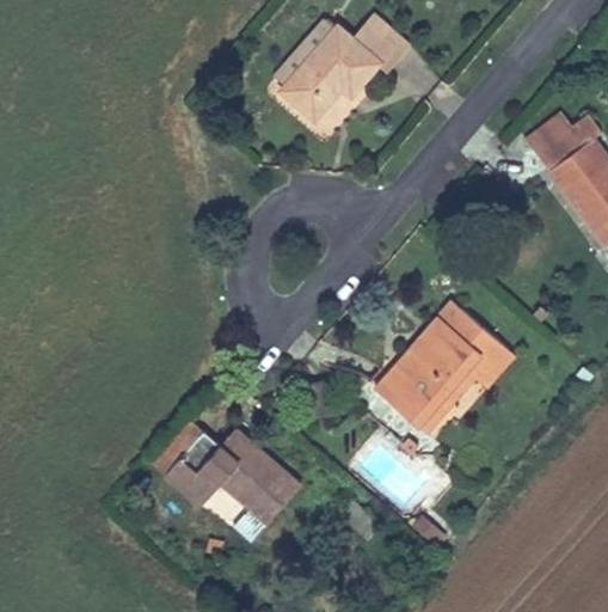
[(375,12),(352,37),(388,69),(411,43),(375,12)]
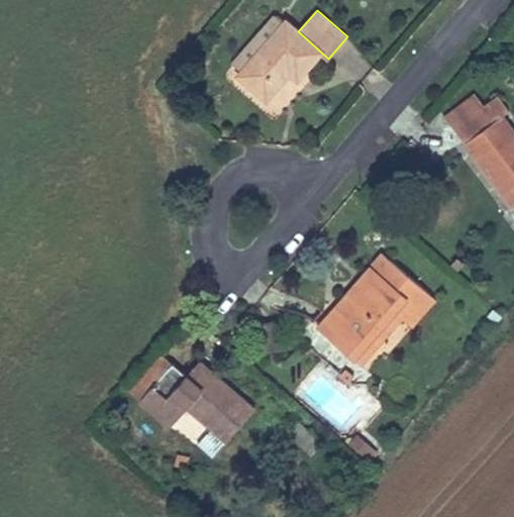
[(238,72),(232,78),(267,107),(291,81),(297,86),(321,58),(325,62),(328,59),(298,31),(285,20),(282,24),(272,15),(229,64),(238,72)]
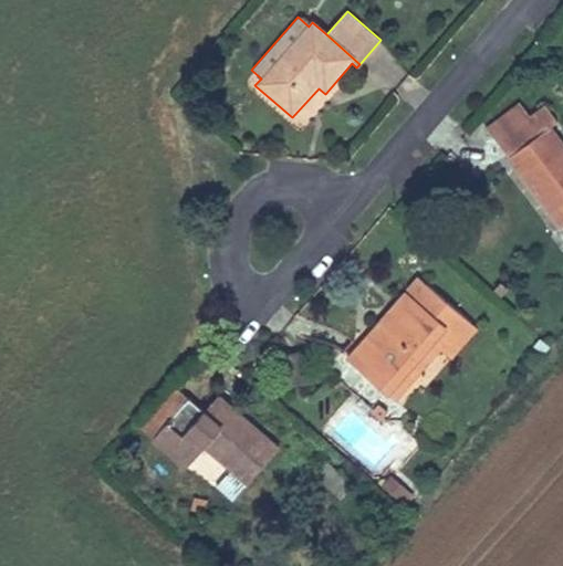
[(486,128),(560,230),(562,228),(562,143),(550,125),(554,121),(544,106),(529,117),(520,104),(486,128)]
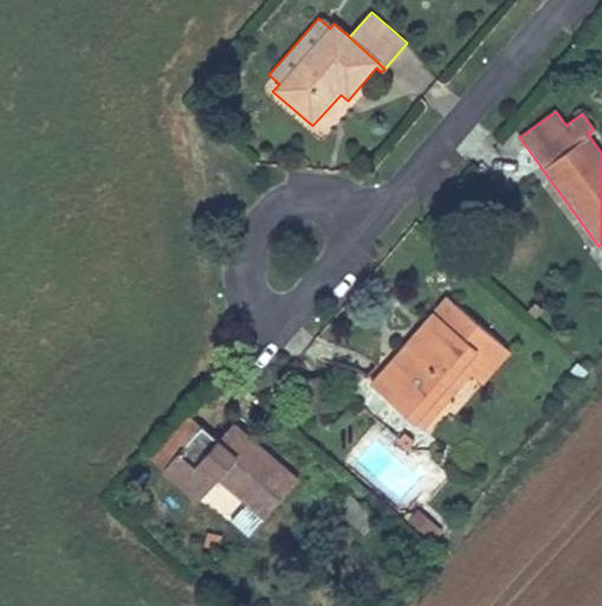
[(419,329),(426,335),(453,304),(446,298),(419,329)]
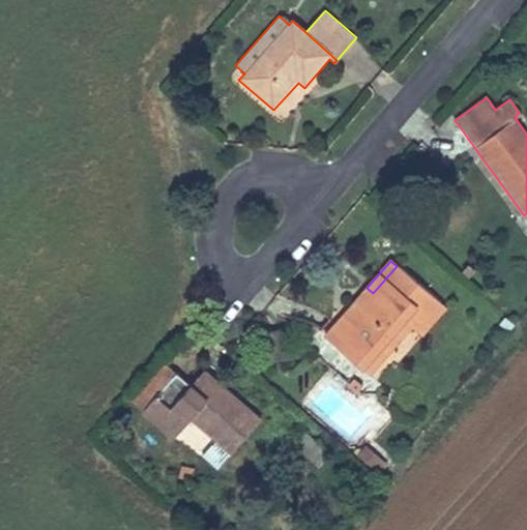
[(367,288),(325,336),(371,376),(388,355),(381,349),(405,321),(412,327),(416,331),(440,303),(397,266),(373,293),(367,288)]
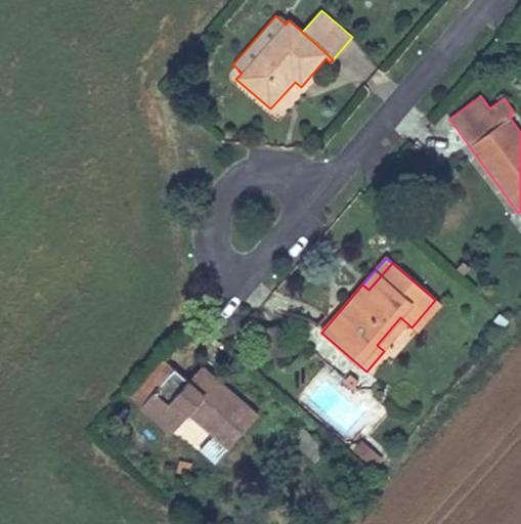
[(441,305),(435,300),(411,328),(418,332),(441,305)]
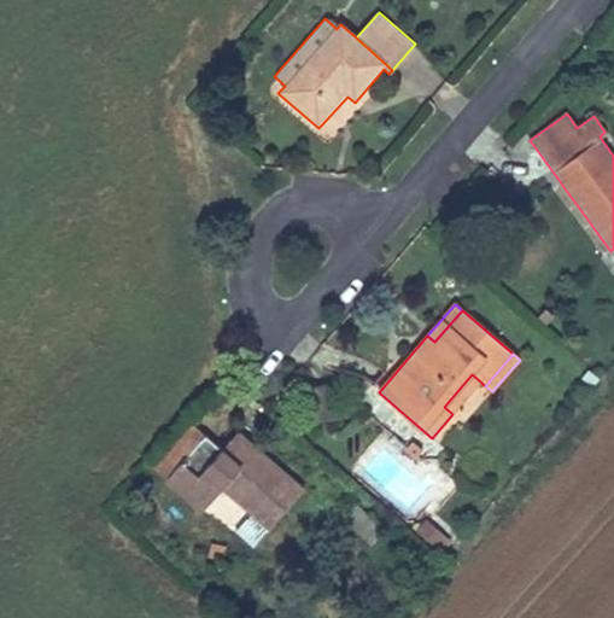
[(472,374),(444,407),(452,414),(480,382),(472,374)]
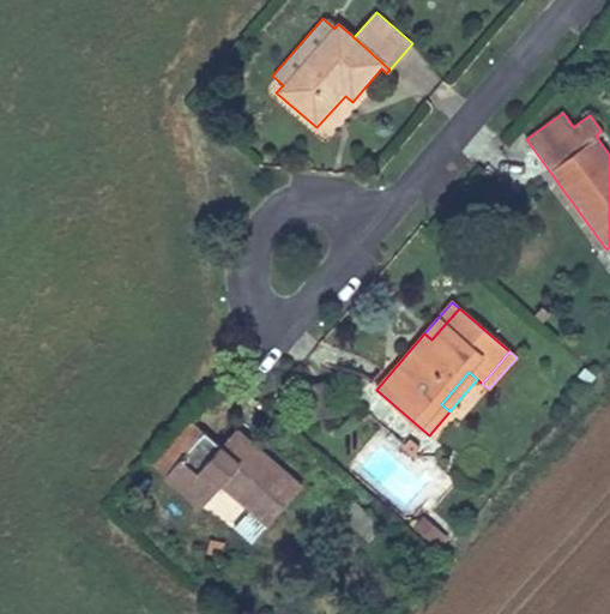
[(222,445),(201,429),(163,474),(203,506),(219,487),(247,510),(237,521),(260,540),(303,488),(235,429),(222,445)]
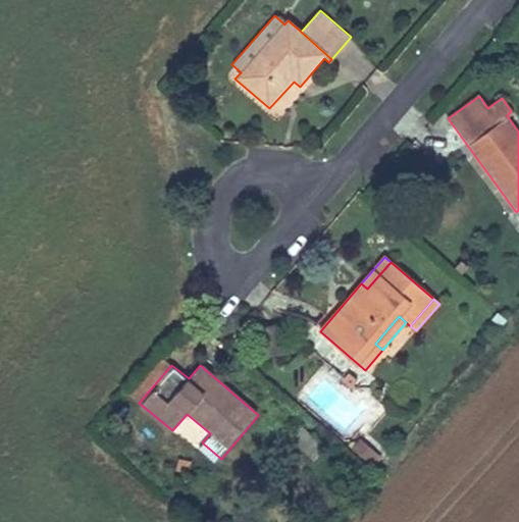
[(338,376),(347,386),(352,381),(343,371),(338,376)]
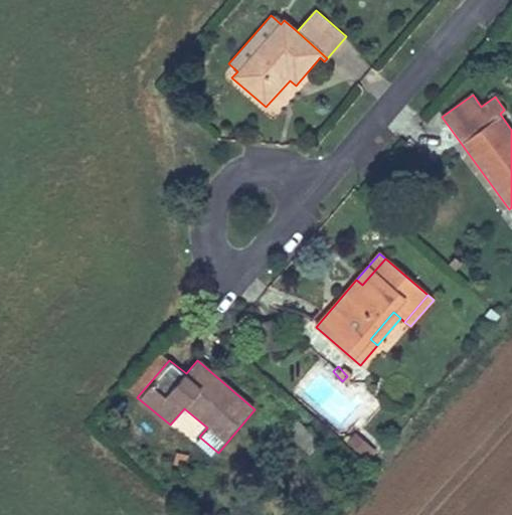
[(320,443),(295,420),(284,434),(309,456),(320,443)]
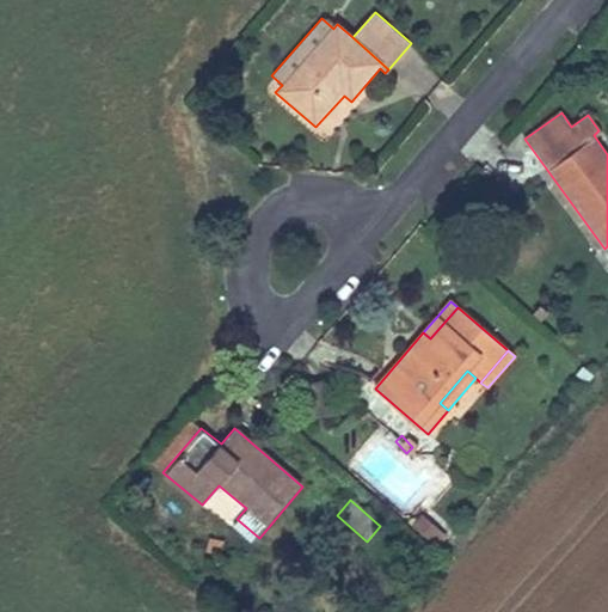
[(415,525),(429,539),(440,528),(425,514),(415,525)]
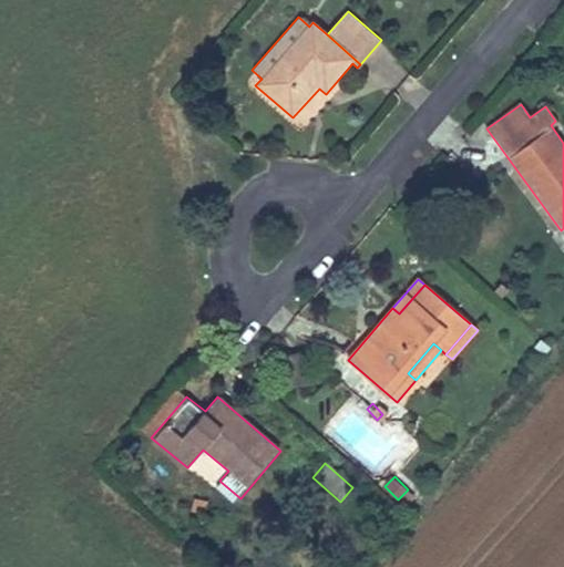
[(219,481),(211,491),(232,508),(241,498),(219,481)]
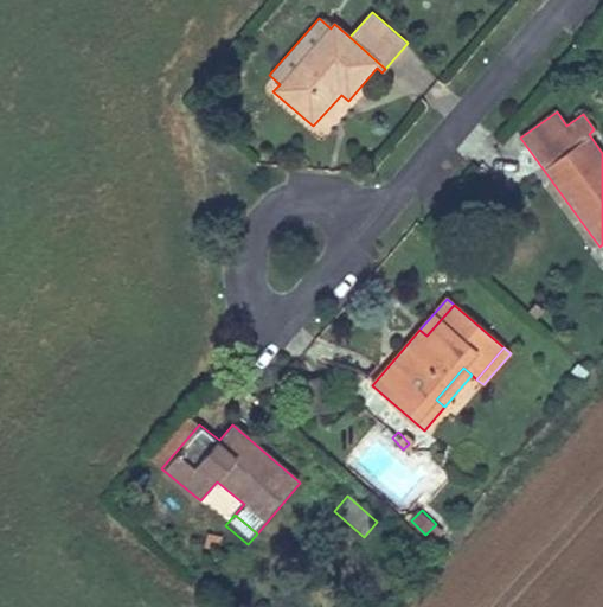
[(443,530),(436,524),(425,535),(432,542),(443,530)]
